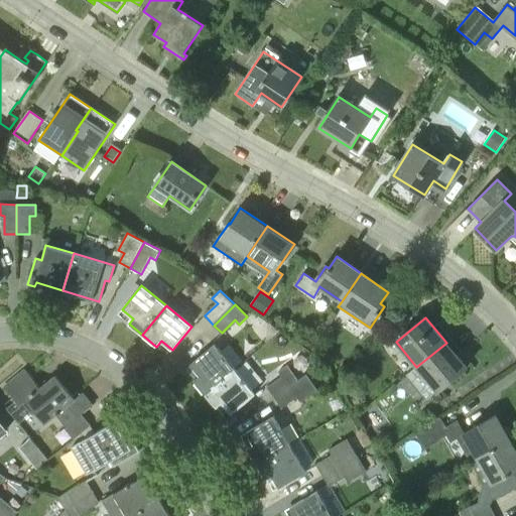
[(446,343),(416,367),(437,391),(467,367),(446,343)]
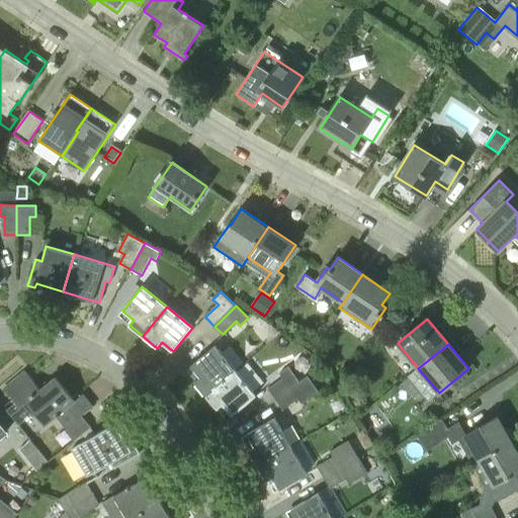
[(194,381),(206,396),(236,370),(214,346),(191,366),(200,376),(194,381)]
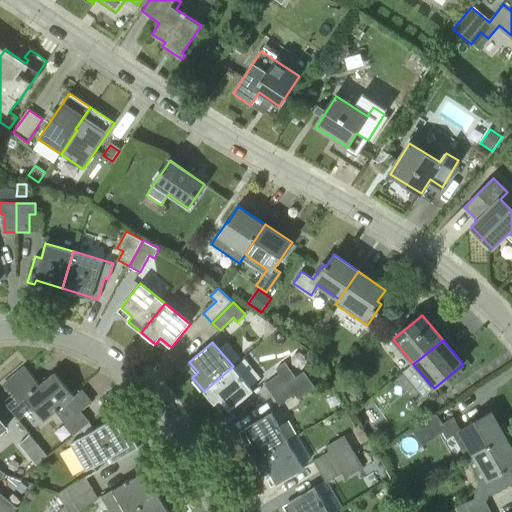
[(265,384),(273,395),(296,379),(295,377),(285,363),(276,369),(280,374),(265,384)]
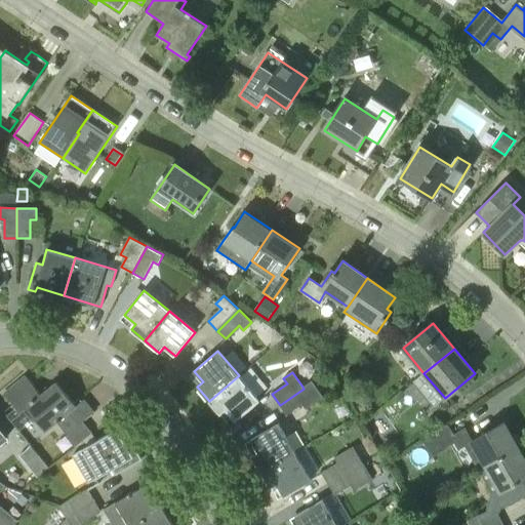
[(239,375),(209,401),(220,414),(227,410),(236,421),(260,401),(239,375)]
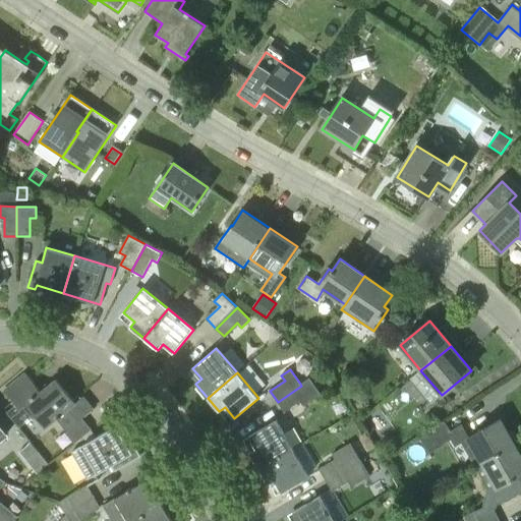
[(46,427),(75,403),(57,380),(41,393),(25,373),(4,391),(19,409),(26,404),(46,427)]
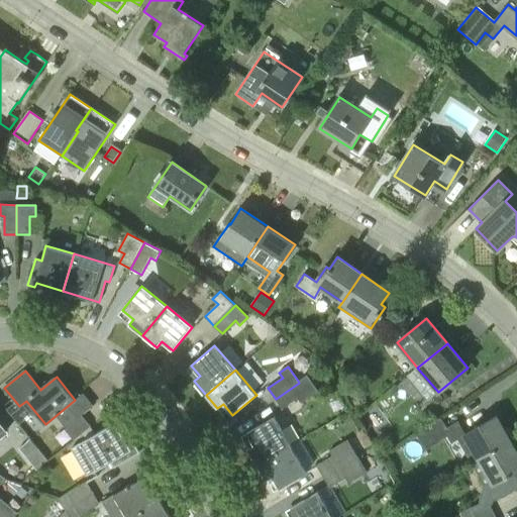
[(308,375),(298,381),(299,383),(276,399),(282,408),(297,398),(300,402),(318,390),(308,375)]
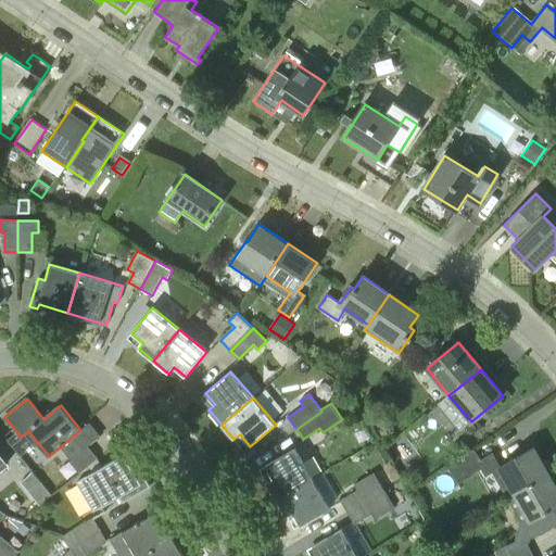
[(79,474),(98,458),(88,446),(71,462),(79,474)]
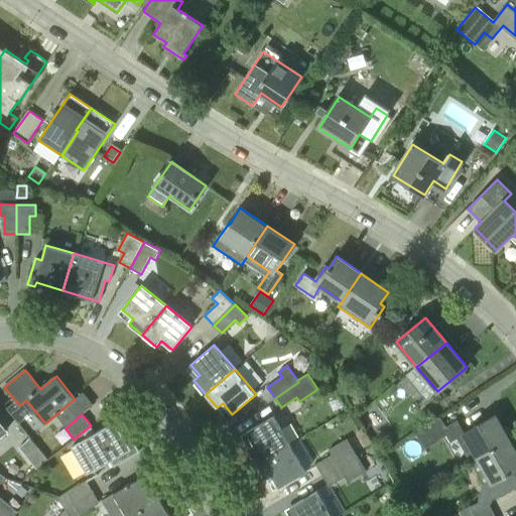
[(257,464),(289,444),(273,416),(247,432),(254,444),(248,448),(257,464)]
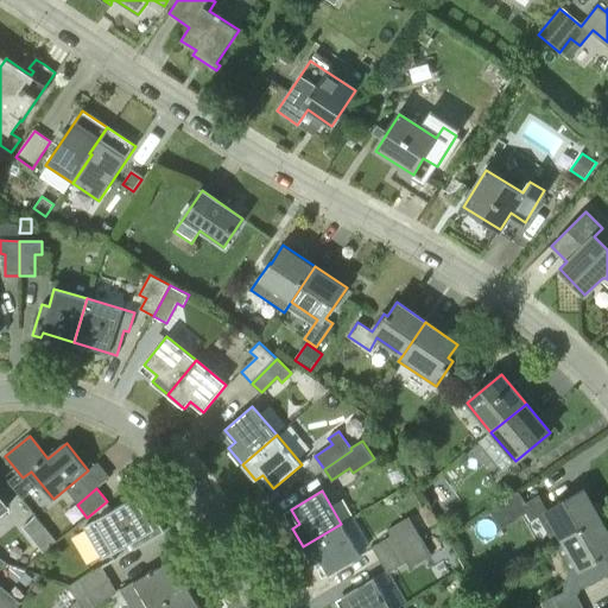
[(583,491),(545,512),(562,542),(601,520),(583,491)]
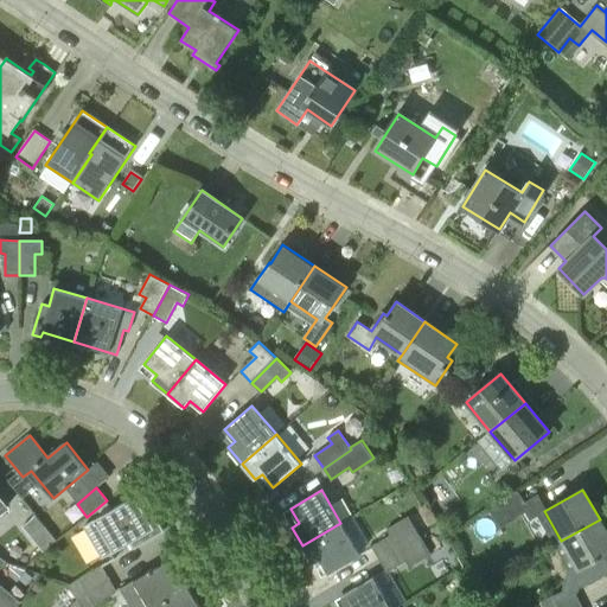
[(153,528),(135,497),(95,519),(95,521),(87,526),(103,556),(129,542),(134,548),(163,532),(159,524),(153,528)]
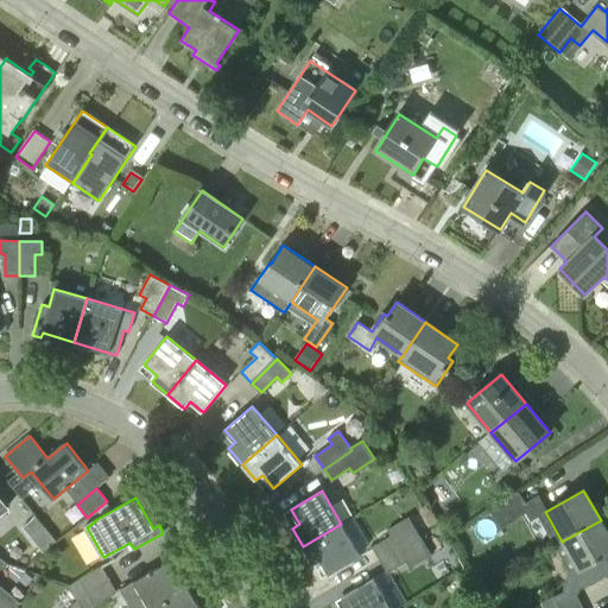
[(501,530),(515,520),(504,501),(488,512),(501,530)]
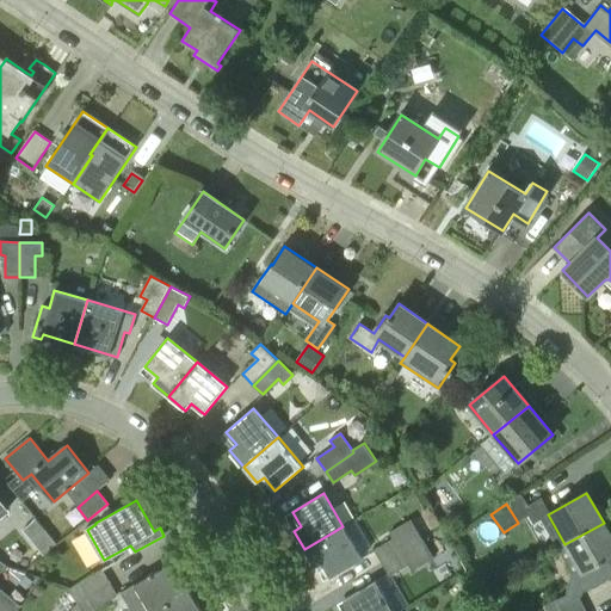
[(42,555),(56,543),(36,518),(32,520),(32,522),(23,530),(42,555)]
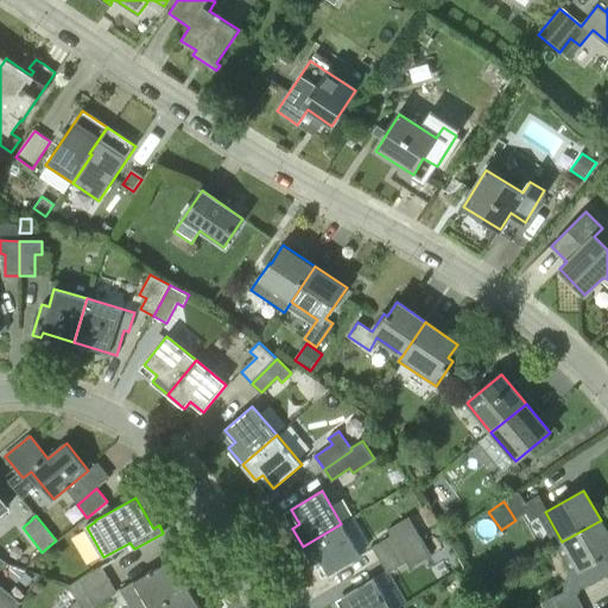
[(380,561),(420,537),(410,518),(387,530),(391,537),(372,548),(380,561)]
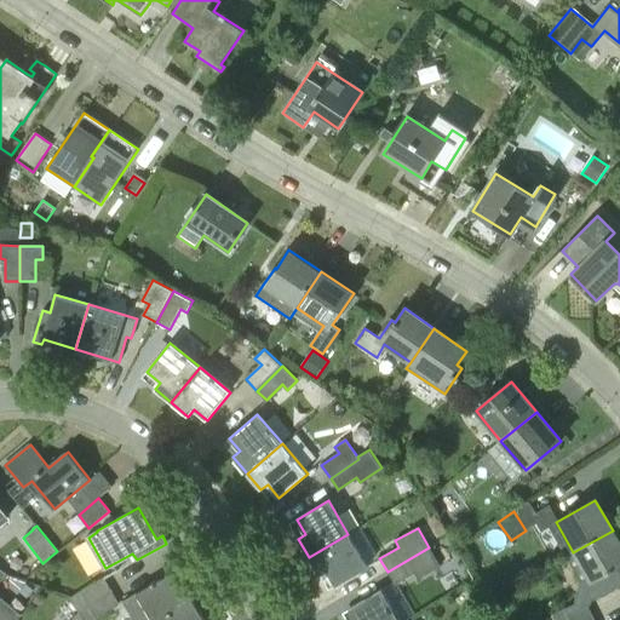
[(590,584),(587,595),(591,600),(600,595),(601,596),(619,584),(619,568),(619,567),(619,566),(619,543),(613,530),(573,552),(590,584)]
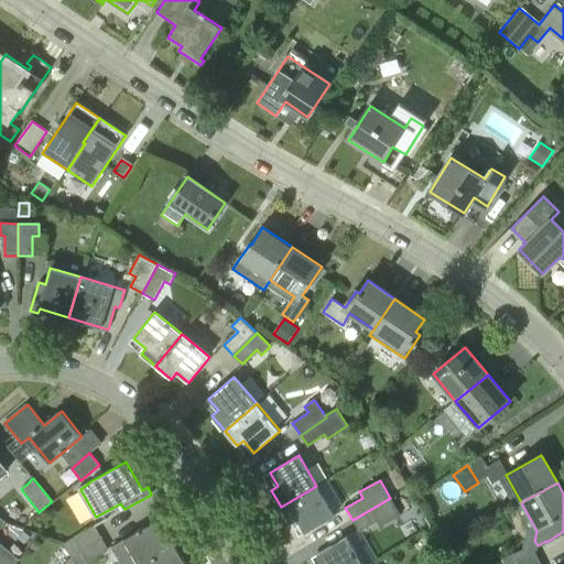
[(334,517),(316,486),(281,507),(290,523),(297,519),(305,533),(334,517)]
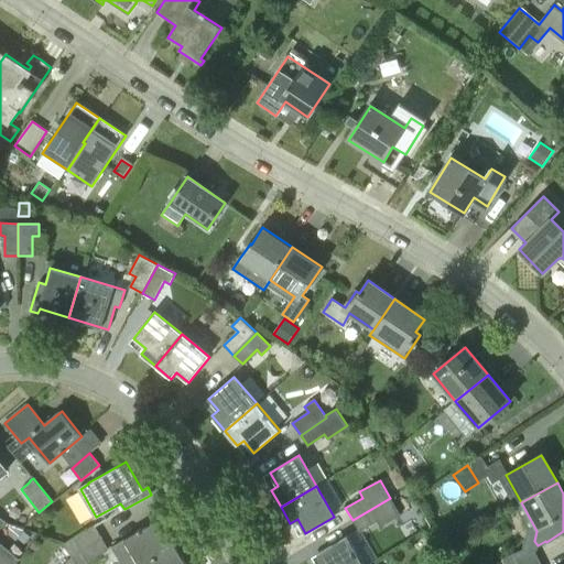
[(390,498),(353,520),(359,532),(377,521),(380,528),(401,516),(390,498)]
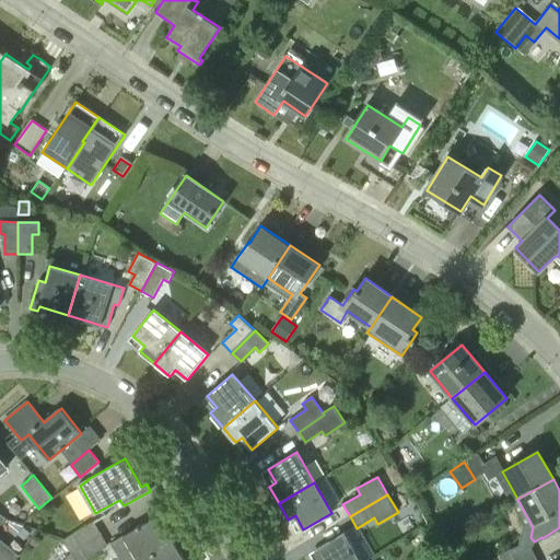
[(0,559),(13,559),(0,548),(0,526),(6,520),(0,515),(0,559)]
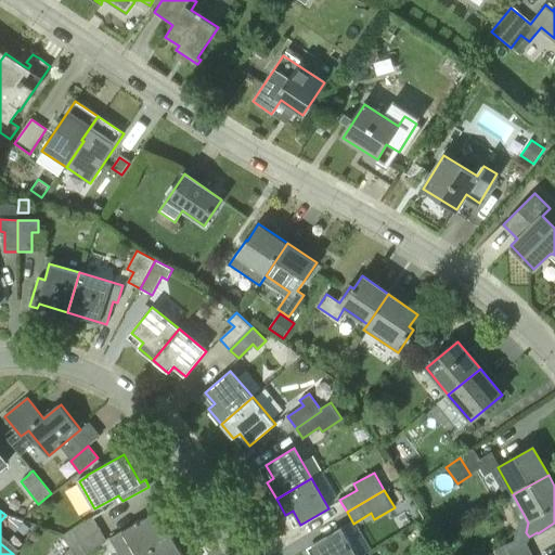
[(120,554),(142,554),(172,538),(157,511),(111,539),(120,554)]
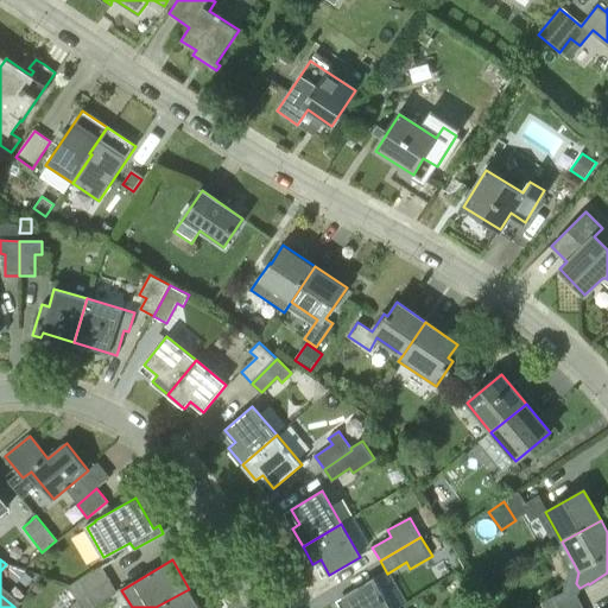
[(68,583),(76,597),(109,578),(101,564),(68,583)]
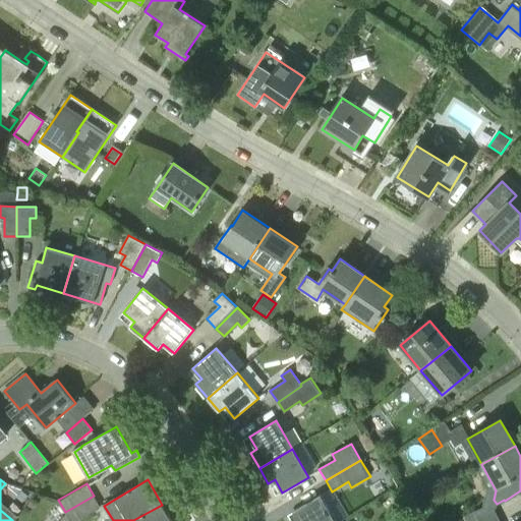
[(65,512),(67,515),(70,520),(77,520),(100,508),(94,496),(65,512)]
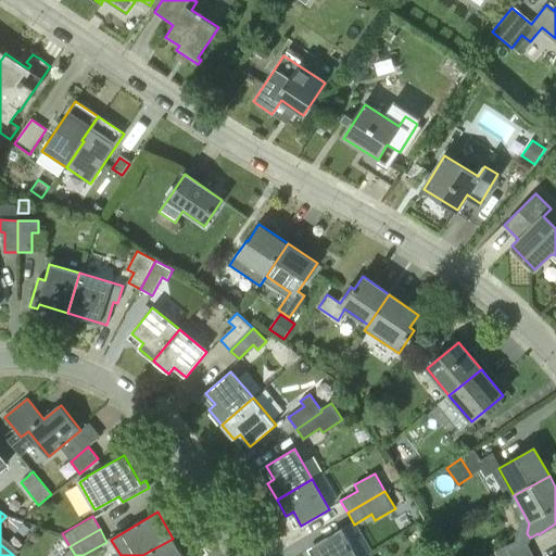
[(356,555),(342,530),(313,546),(318,555),(356,555)]
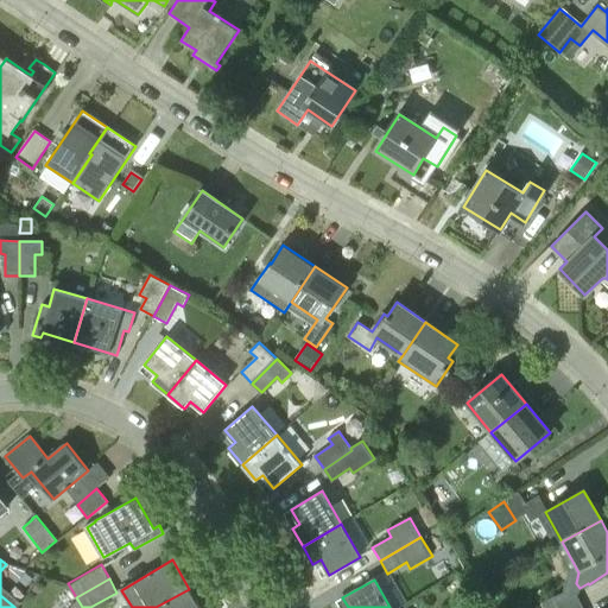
[(200,607),(189,589),(156,607),(200,607)]
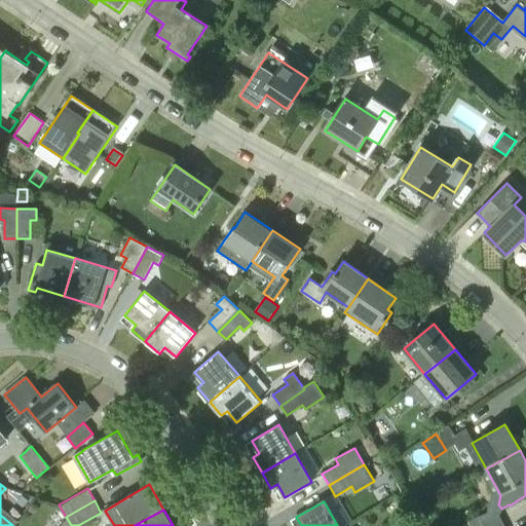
[(468,522),(470,525),(501,525),(503,525),(497,515),(482,522),(480,517),(468,522)]
